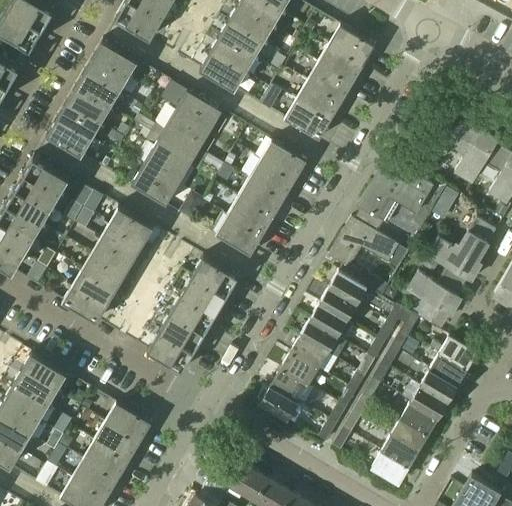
[(12,0),(6,11),(41,32),(53,12),(32,0),(12,0)]
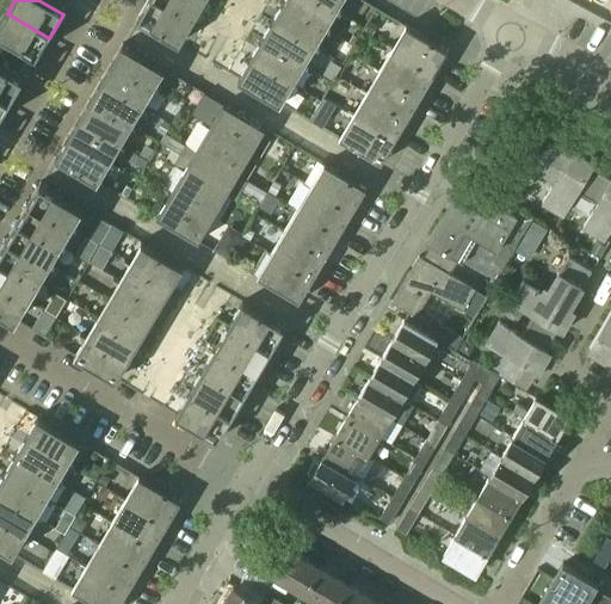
[(197,0),(152,0),(150,2),(192,28),(205,5),(197,0)]
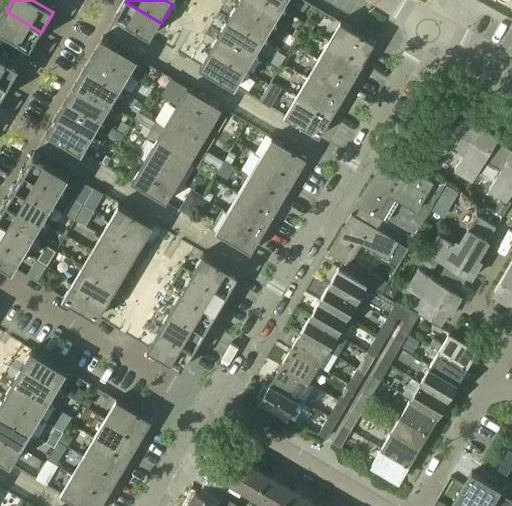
[(241,0),(236,9),(271,29),(281,14),(256,0),(241,0)]
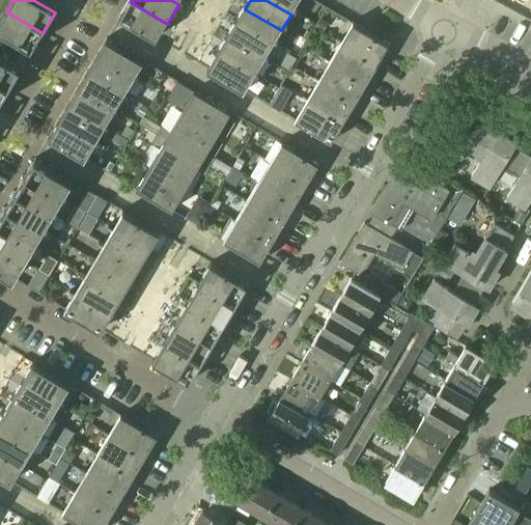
[(266,0),(291,15),(299,0),(266,0)]
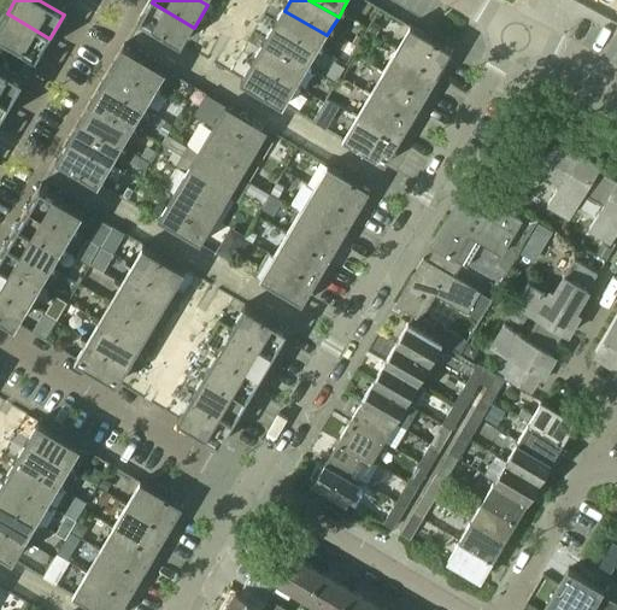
[(137,25),(180,51),(194,28),(152,3),(137,25)]
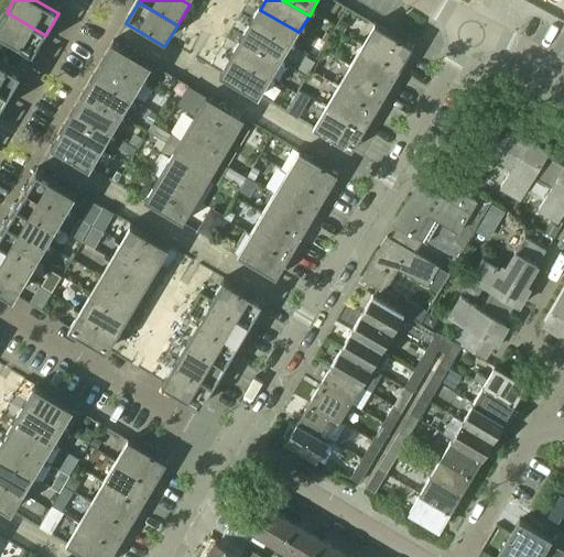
[(250,26),(289,50),(299,32),(260,10),(250,26)]
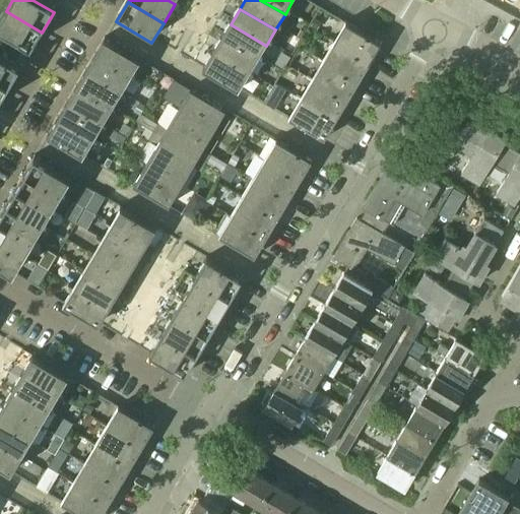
[(0,21),(0,34),(30,52),(42,33),(6,11),(0,21)]
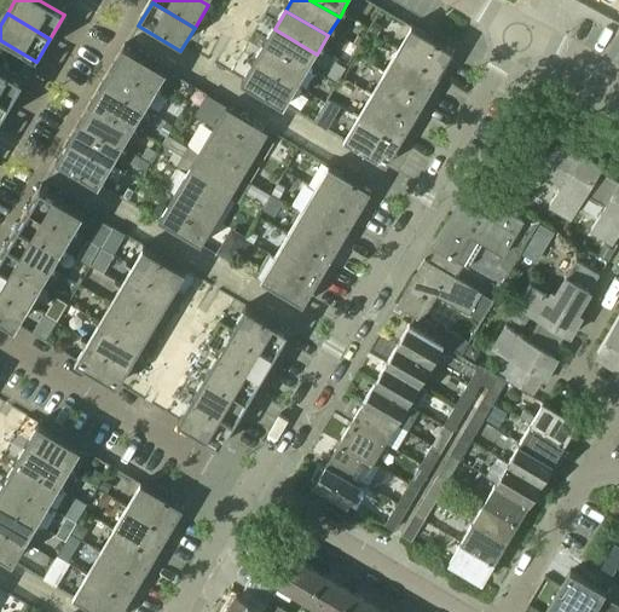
[(264,48),(306,73),(317,55),(275,29),(264,48)]
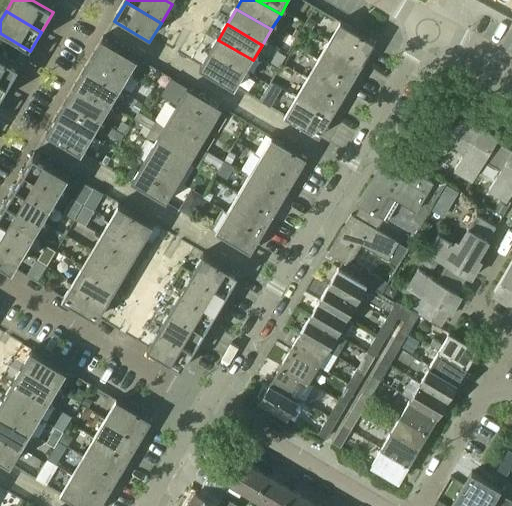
[(328,46),(363,67),(375,48),(340,27),(328,46)]
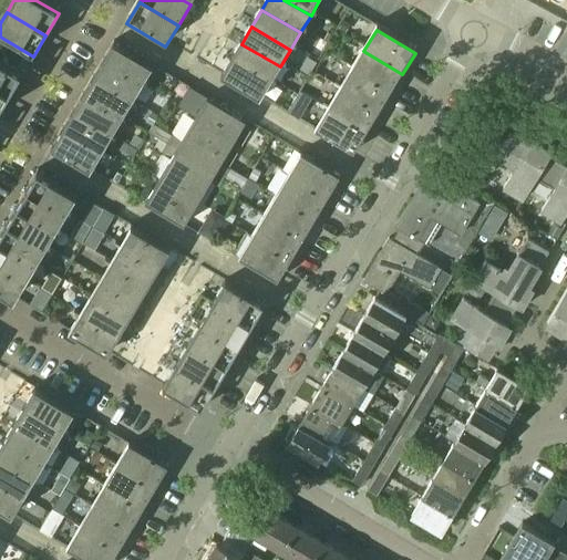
[(232,61),(270,84),(280,66),(241,44),(232,61)]
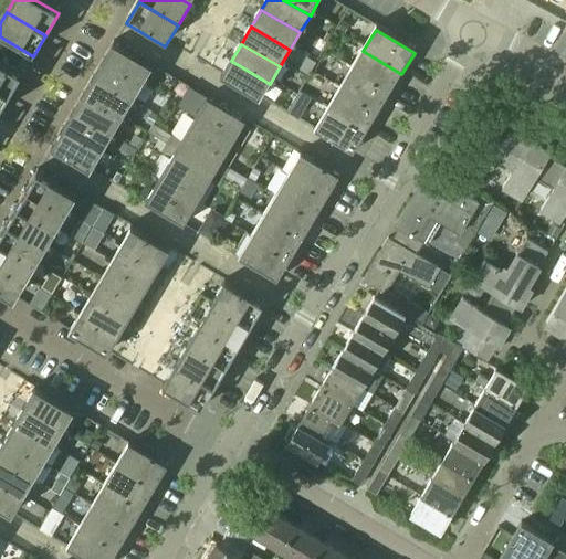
[(102,65),(140,88),(152,70),(113,46),(102,65)]
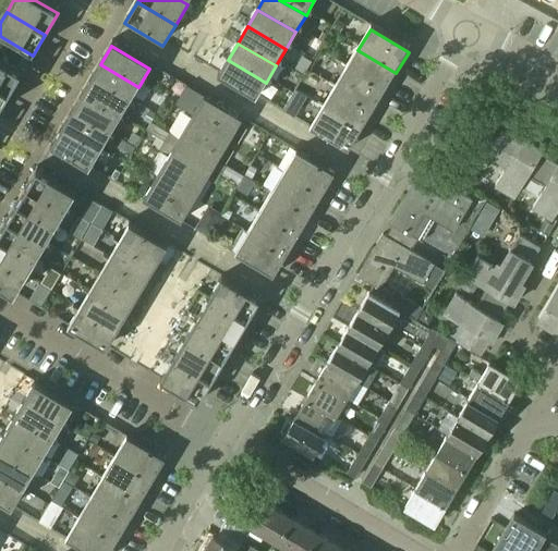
[(346,71),(384,94),(396,73),(358,50),(346,71)]
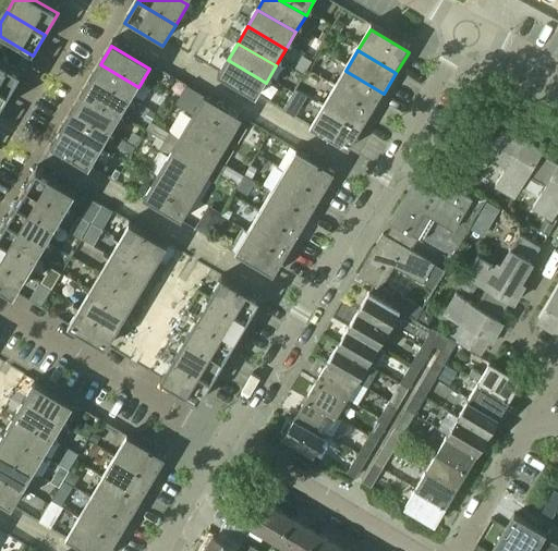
[(217,78),(255,100),(266,83),(228,60),(217,78)]
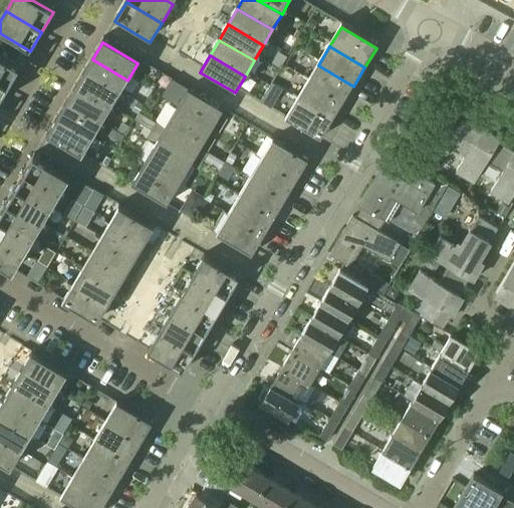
[(0,84),(7,89),(19,70),(0,58),(0,84)]
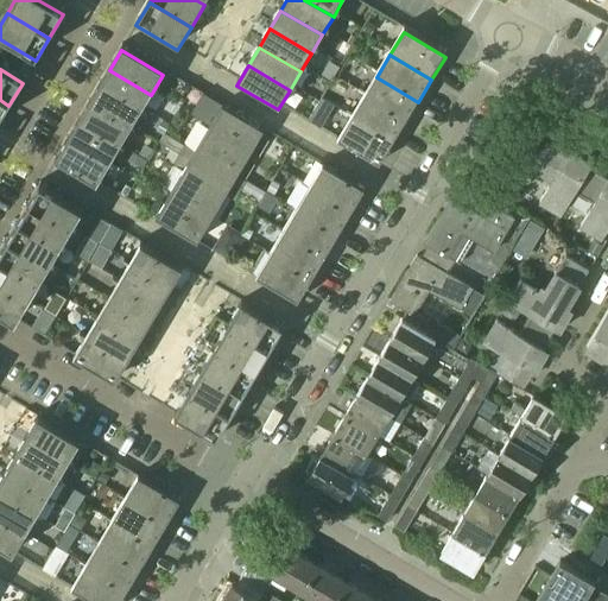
[(99,88),(140,113),(151,95),(109,70),(99,88)]
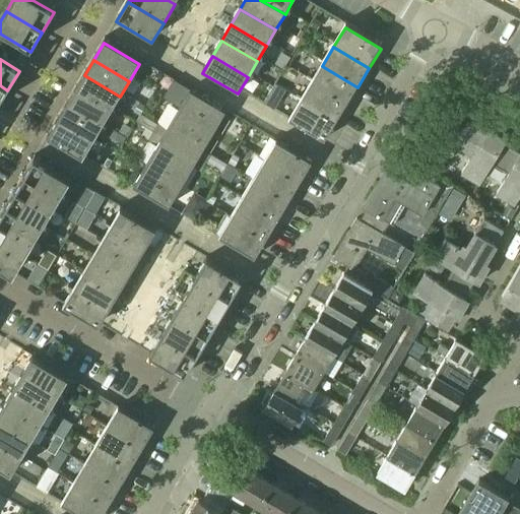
[(311,85),(346,106),(358,87),(322,66),(311,85)]
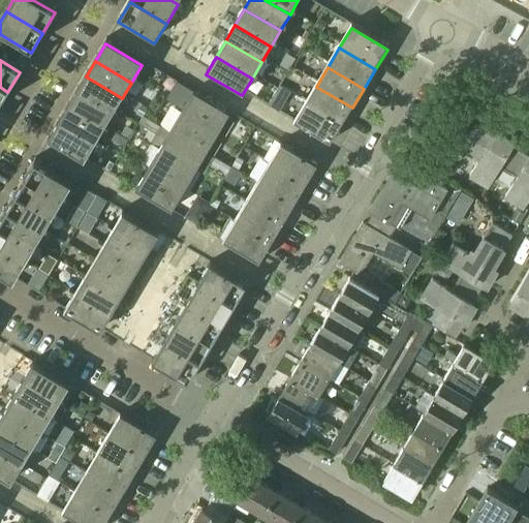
[(76,93),(113,115),(122,98),(86,77),(76,93)]
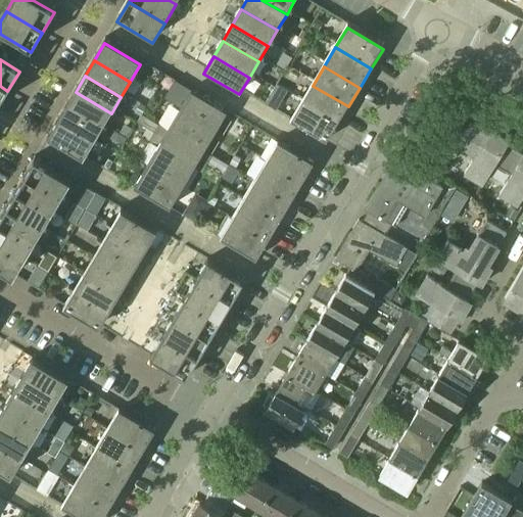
[(301,104),(337,126),(348,106),(313,86),(301,104)]
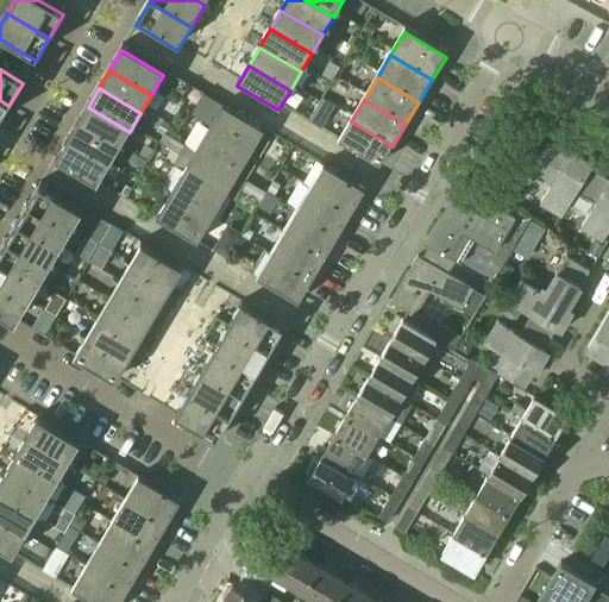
[(77,125),(119,150),(130,132),(88,107),(77,125)]
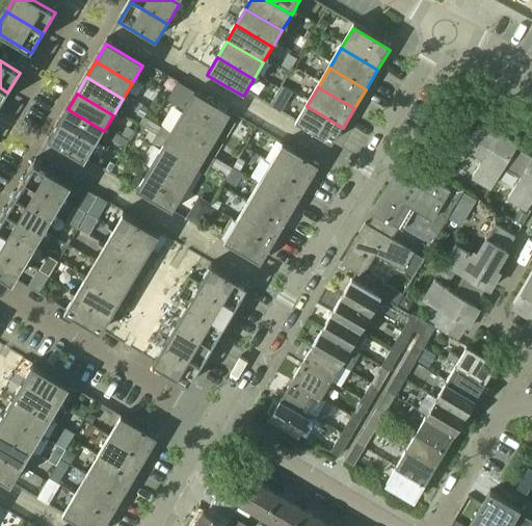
[(156,140),(183,156),(212,107),(194,97),(169,137),(161,132),(156,140)]
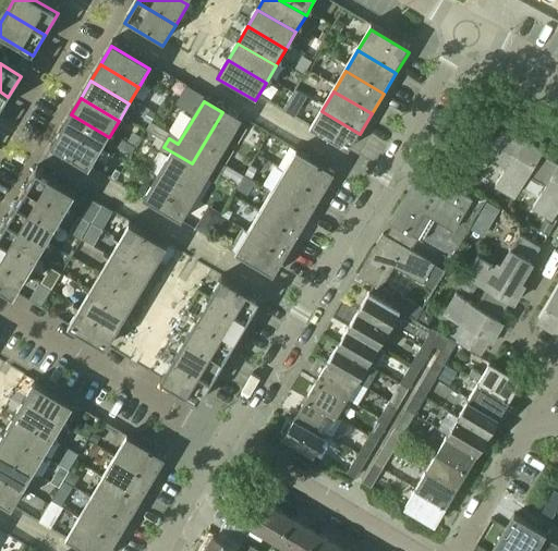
[(310,133),(348,156),(360,134),(322,111),(310,133)]
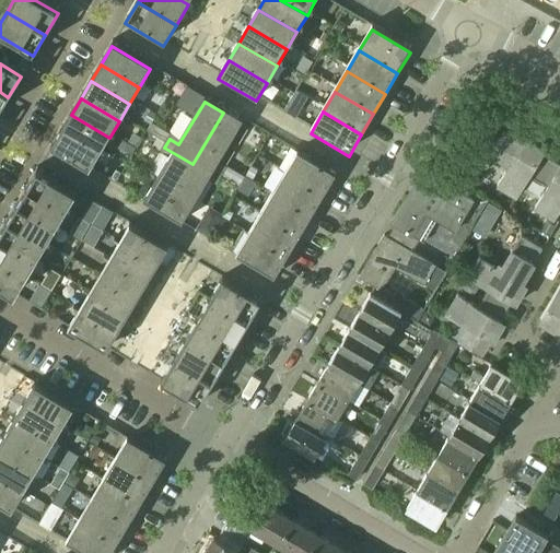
[(223,113),(193,164),(221,181),(226,173),(217,167),(243,124),(223,113)]
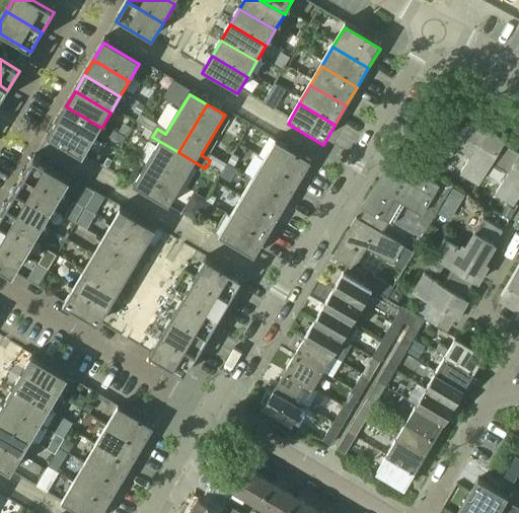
[(57,123),(92,144),(101,128),(66,106),(57,123)]
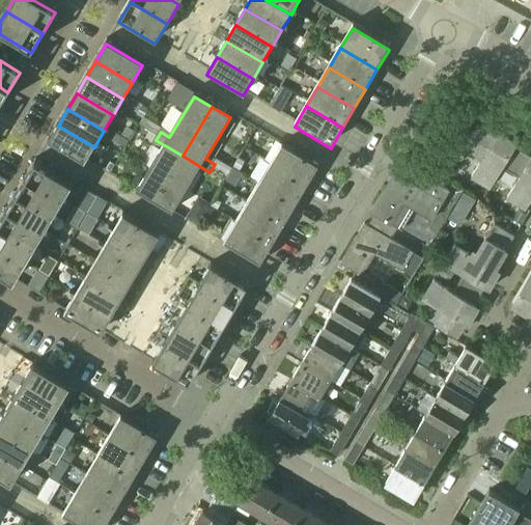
[(48,142),(84,164),(94,147),(58,126),(48,142)]
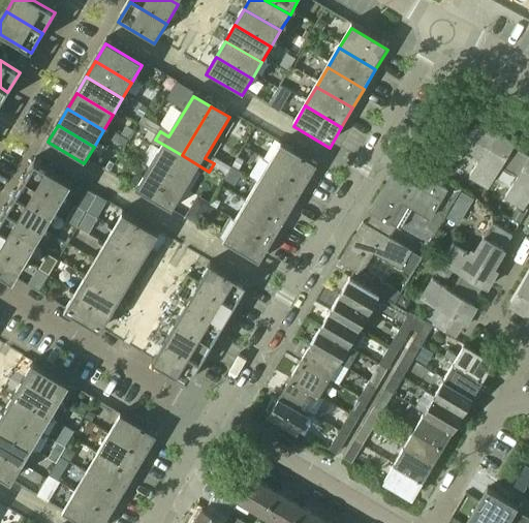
[(499,172),(511,151),(514,148),(494,139),(493,140),(475,129),(463,150),(480,160),(469,181),(488,192),(500,172),(499,172)]
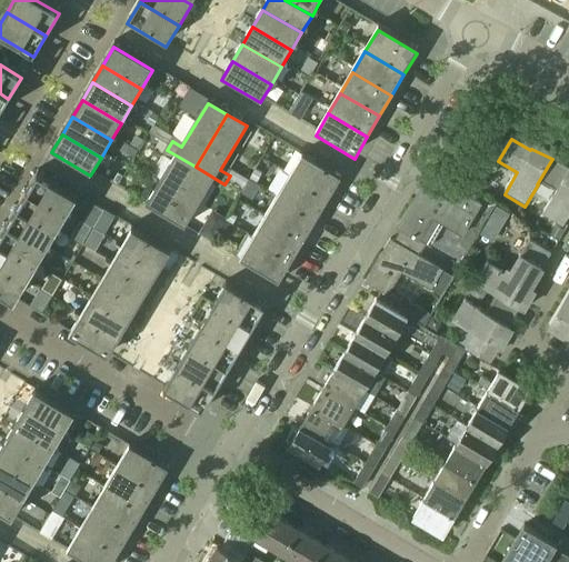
[(145,208),(165,220),(196,167),(167,150),(161,159),(171,164),(145,208)]
